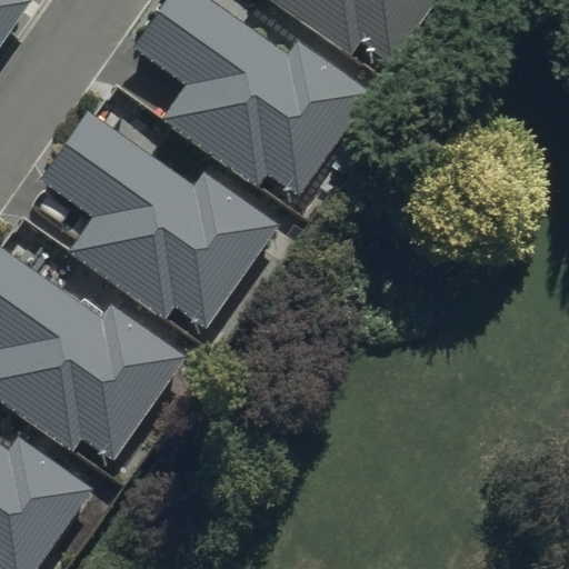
[(0,0),(0,43),(30,0),(0,0)]
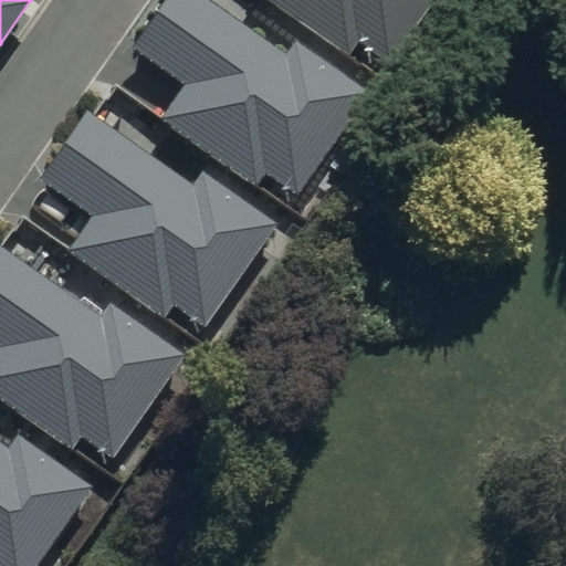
[(301,197),(373,93),(299,43),(291,54),(211,0),(169,0),(136,49),(188,84),(163,121),(261,188),(270,175),(301,197)]
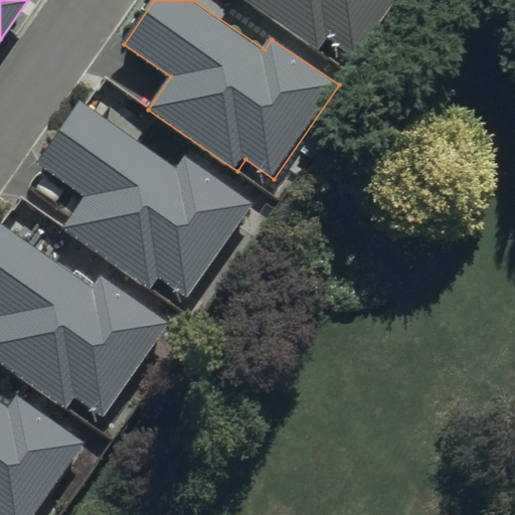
[(354,54),(391,0),(249,0),(318,46),(326,35),(354,54)]
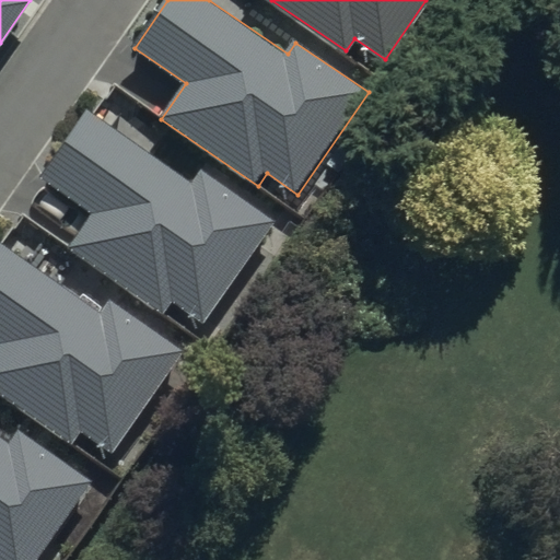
[(201,324),(272,221),(199,172),(191,183),(84,109),(38,177),(90,212),(65,249),(162,315),(171,303),(201,324)]
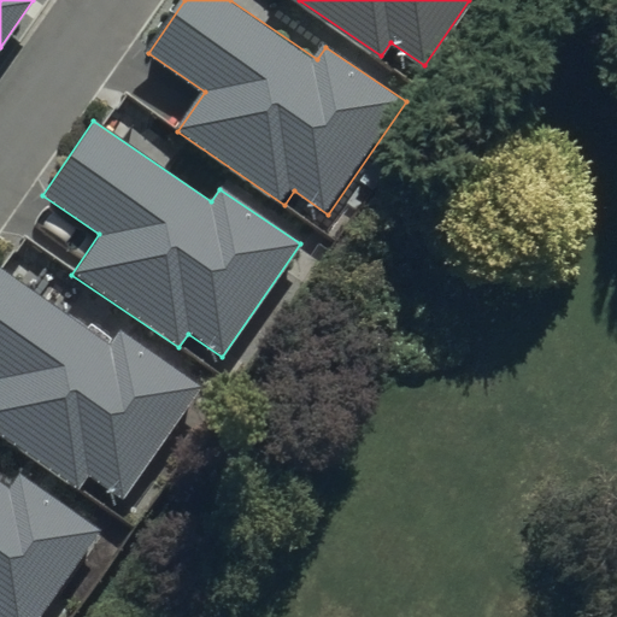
[(125,499),(204,386),(124,331),(115,344),(0,264),(0,374),(3,376),(0,378),(0,433),(82,489),(92,476),(125,499)]
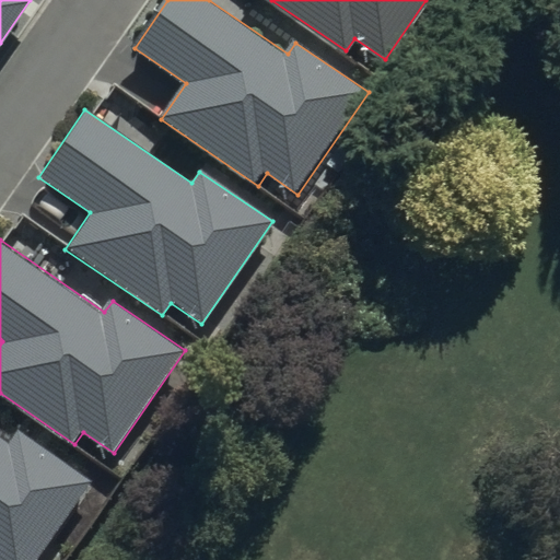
[(0,559),(36,559),(90,483),(18,433),(9,445),(0,438),(0,559)]
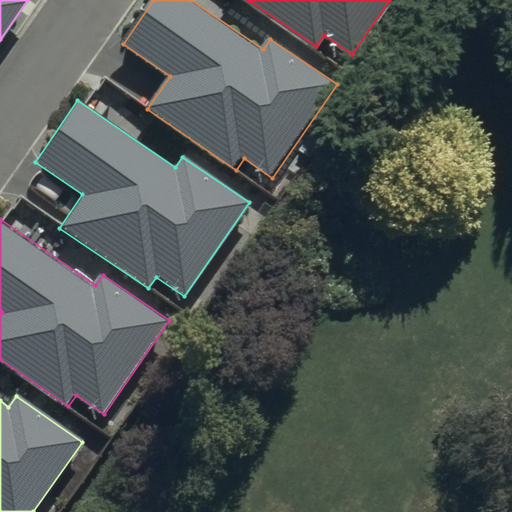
All buildings are outlined.
